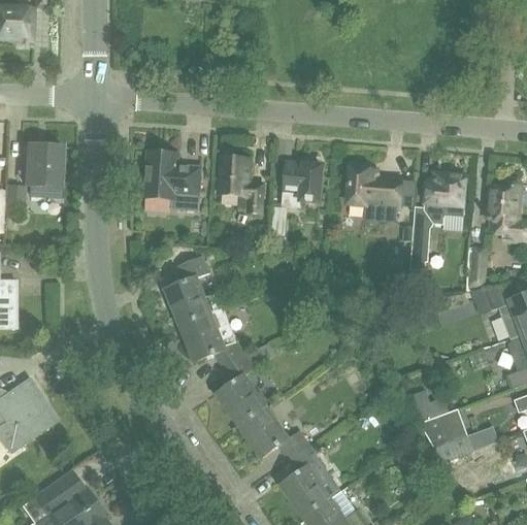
[(0,38),(33,39),(33,8),(0,7),(0,38)]
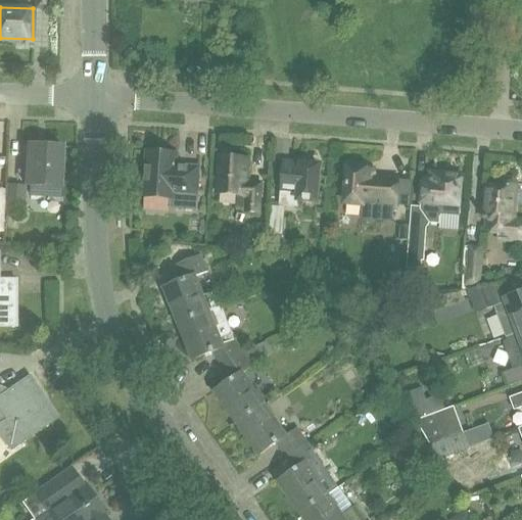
[(29,140),(27,182),(30,182),(29,194),(59,195),(60,183),(61,142),(29,140)]
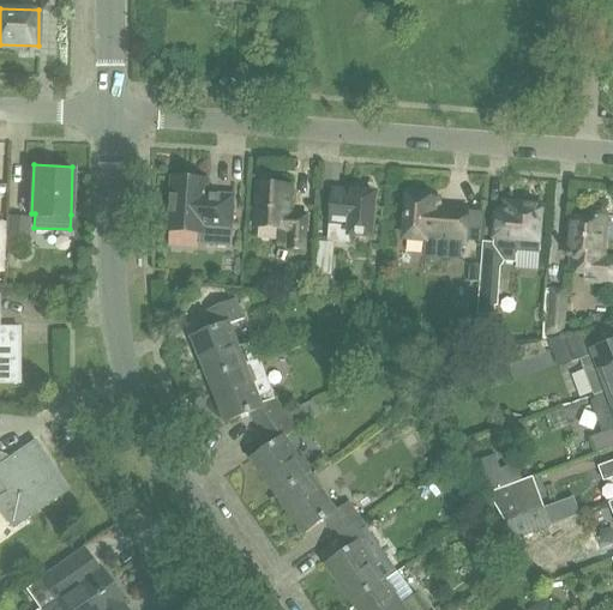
[(206,177),(172,175),(168,227),(203,229),(202,242),(233,245),(234,224),(230,224),(233,193),(206,191),(206,177)]
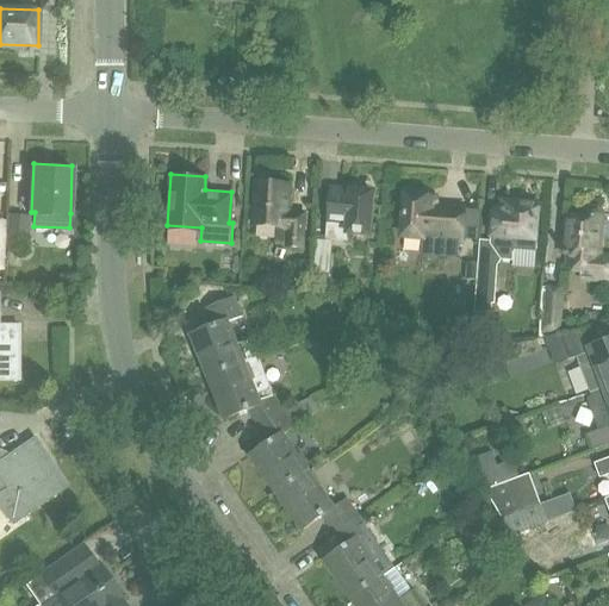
[(286,211),(289,183),(274,182),(272,179),(265,179),(260,181),(258,181),(254,223),(291,225),(290,244),(303,245),(305,212),(286,211)]
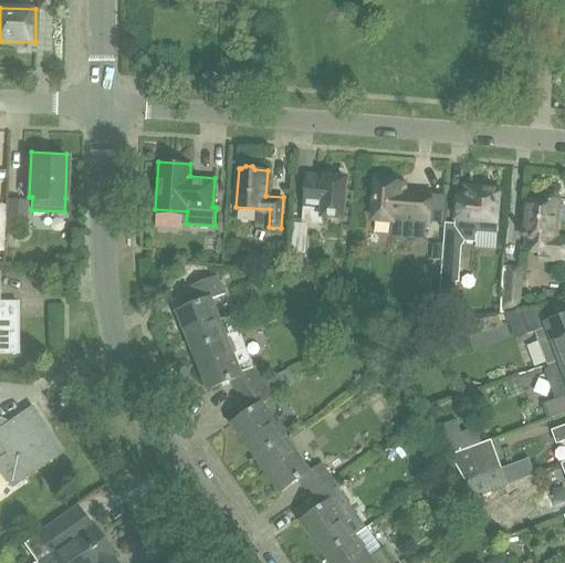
[(326,177),(306,175),(303,220),(324,221),(325,214),(343,215),(346,177),(343,177),(344,174),(335,173),(331,176),(327,175),(326,177)]
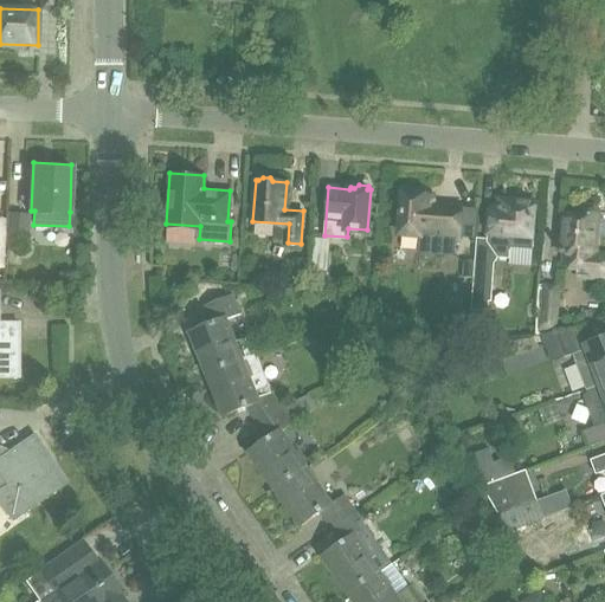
[(456,235),(459,237),(462,208),(445,207),(445,202),(433,202),(433,195),(425,195),(425,193),(422,193),(422,189),(409,188),(409,192),(405,192),(401,232),(422,233),(420,250),(443,252),(444,246),(456,247),(456,235)]
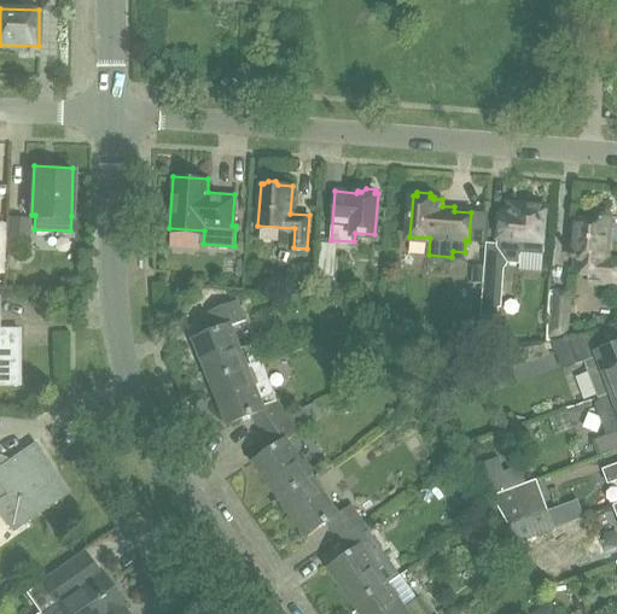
[(483,298),(482,314),(499,315),(500,304),(501,304),(504,267),(510,259),(518,261),(519,249),(545,250),(546,238),(542,238),(545,204),(510,200),(508,211),(501,211),(499,241),(487,240),(485,264),(484,281),(483,298)]
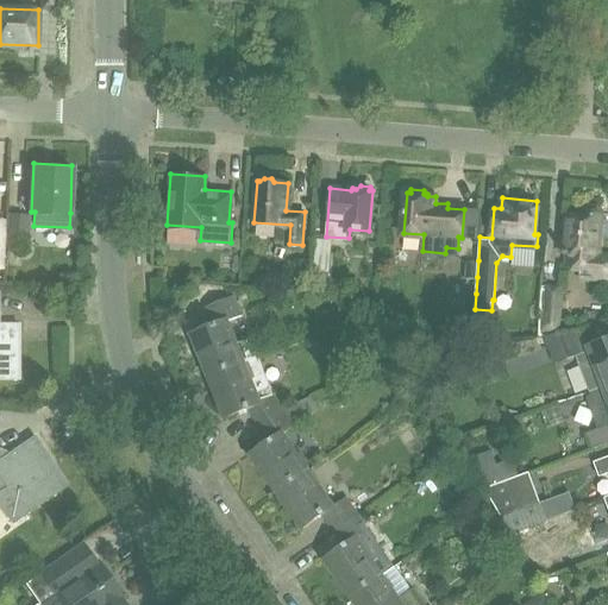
[(607,253),(599,253),(602,212),(597,206),(591,205),(585,209),(585,215),(569,214),(566,238),(563,237),(562,251),(565,252),(565,254),(571,254),(570,264),(584,265),(583,277),(607,278),(607,253)]
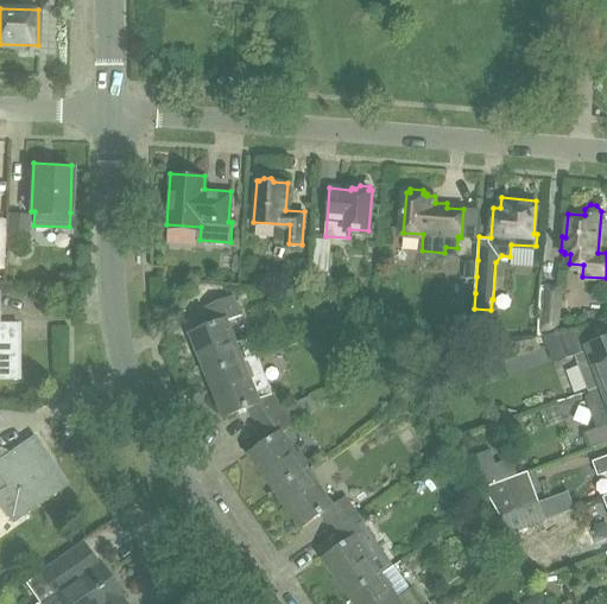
[(6,210),(6,215),(5,242),(29,243),(31,211),(6,210)]
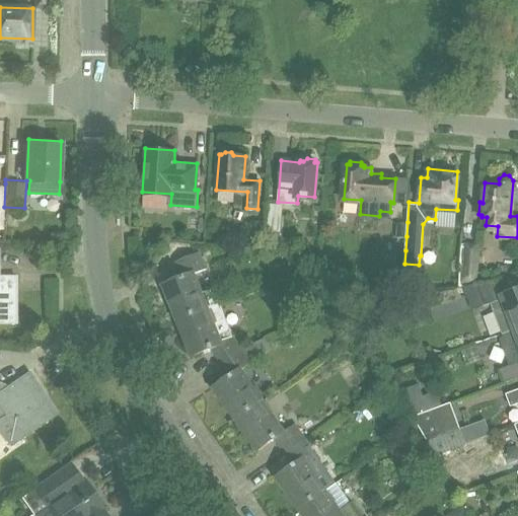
[(267,208),(266,231),(277,232),(279,209),(267,208)]
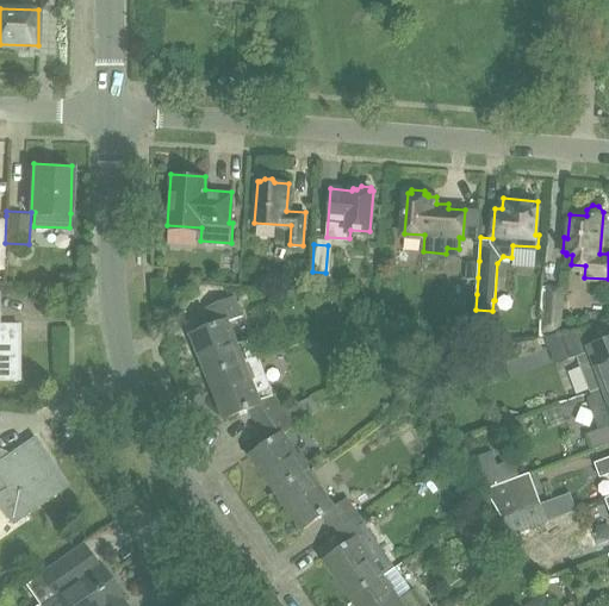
[(299,258),(297,282),(310,283),(312,260),(299,258)]
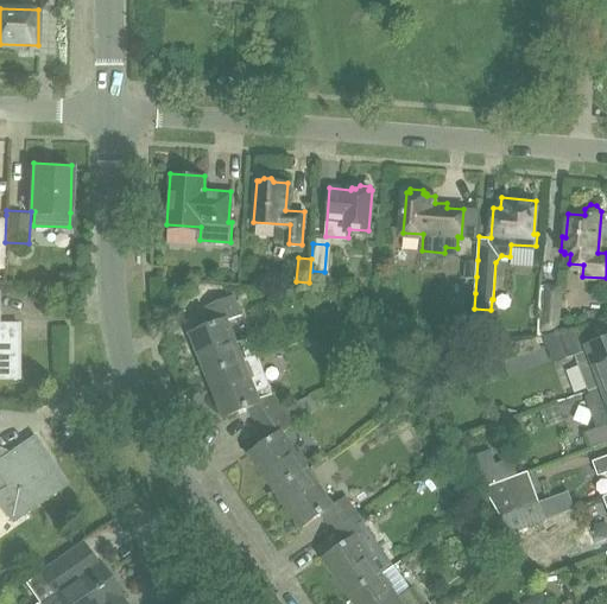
[(476,277),(476,260),(466,260),(465,277),(476,277)]
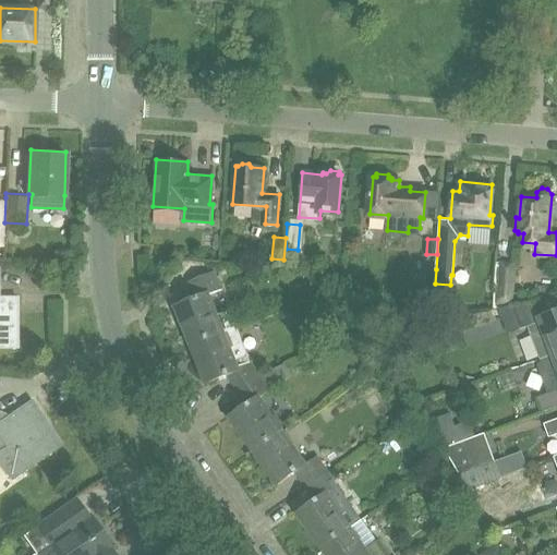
[(500,258),(496,298),(512,300),(517,261),(500,258)]
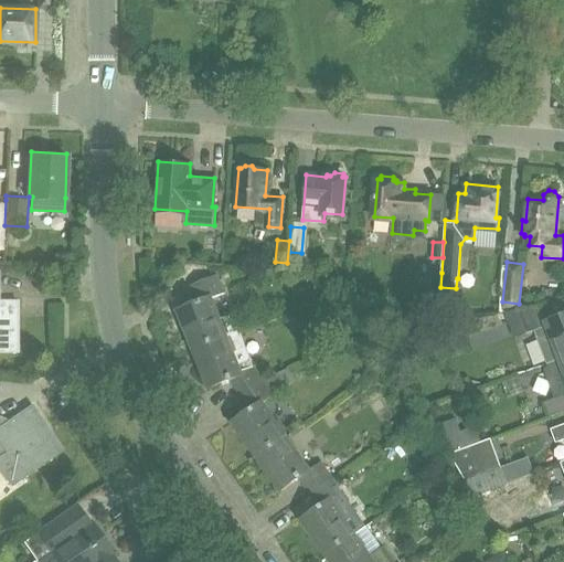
[(179,308),(194,346),(226,335),(240,329),(233,313),(220,318),(211,297),(224,293),(217,274),(192,284),(199,300),(179,308)]
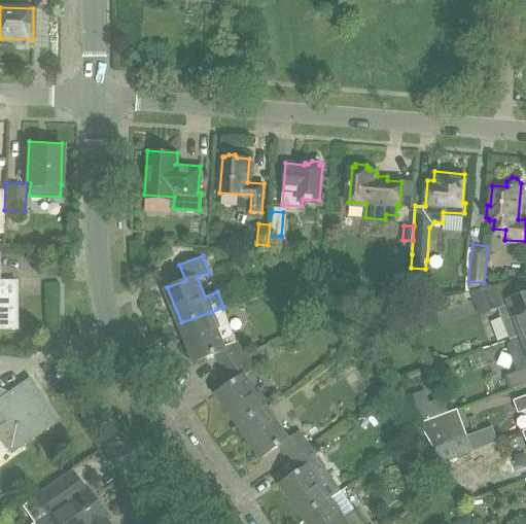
[(0,323),(16,323),(15,279),(0,279),(0,264),(0,263),(0,323)]
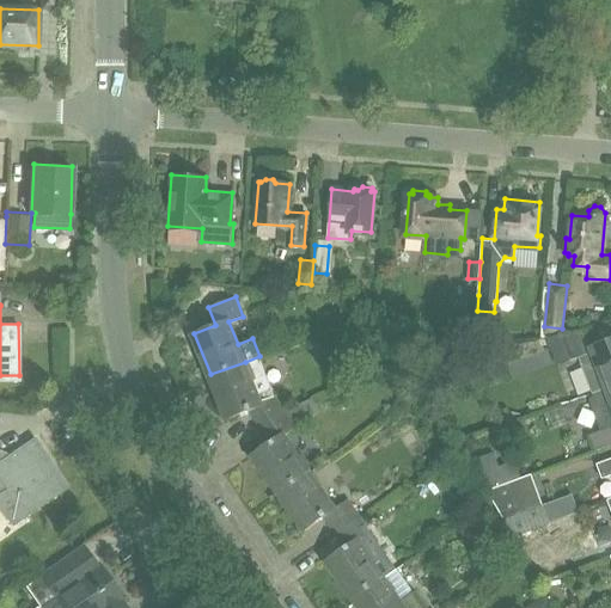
[(596,326),(560,332),(570,358),(570,360),(579,356),(592,391),(610,382),(610,337),(602,341),(596,326)]
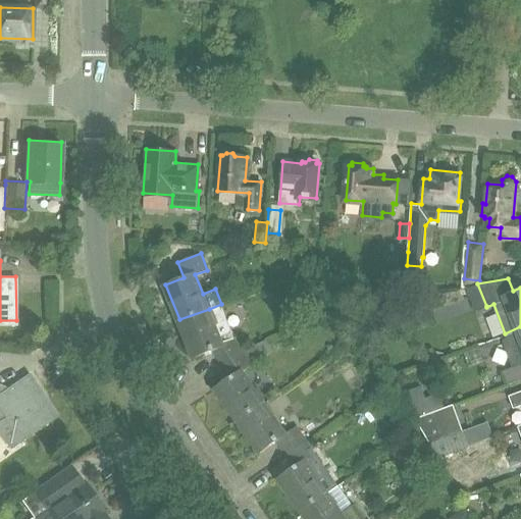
[(223,362),(244,349),(235,335),(221,304),(209,309),(179,319),(194,355),(213,348),(223,362)]
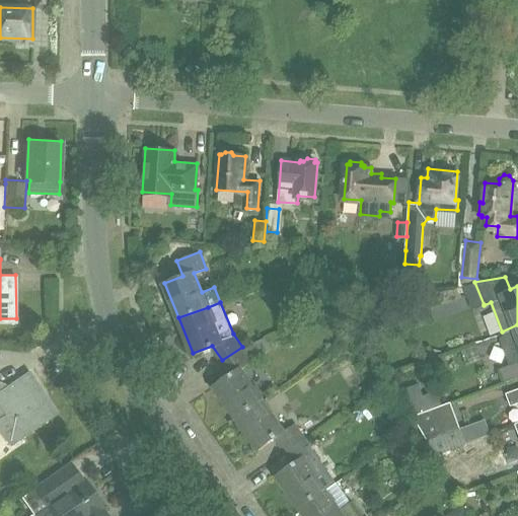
[(517,324),(502,332),(514,363),(499,369),(504,380),(517,374),(517,324)]
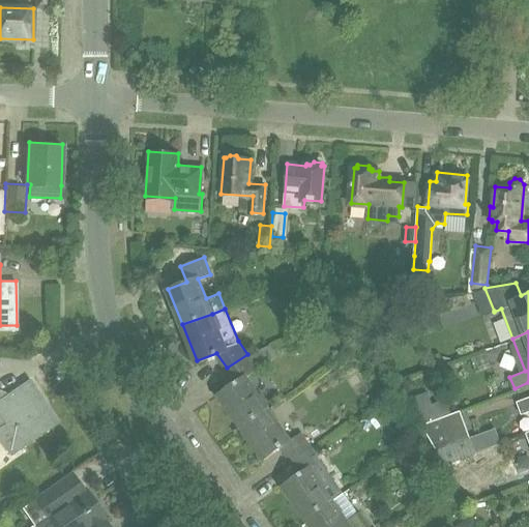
[(221,393),(242,425),(268,408),(245,376),(257,368),(247,354),(227,368),(236,382),(221,393)]
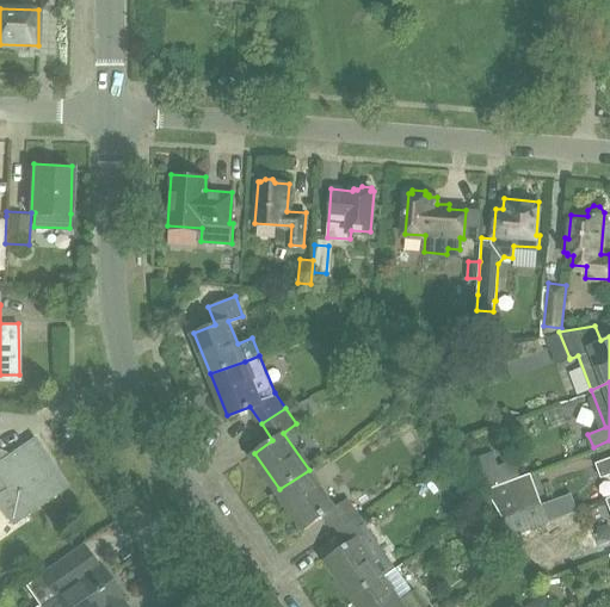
[(0,493),(10,485),(26,511),(65,483),(31,437),(2,457),(0,452),(0,493)]
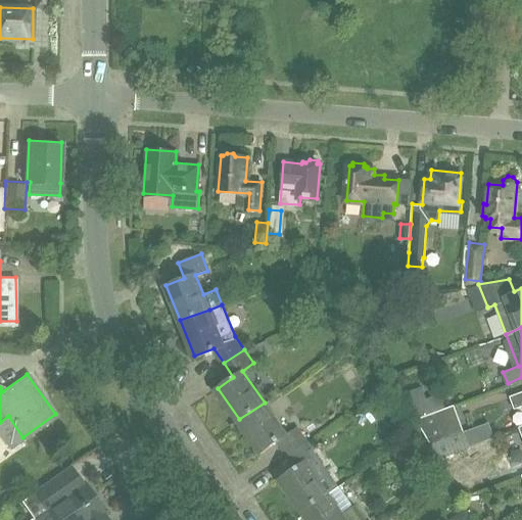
[(521,390),(520,391),(511,394),(516,408),(521,405),(521,390)]
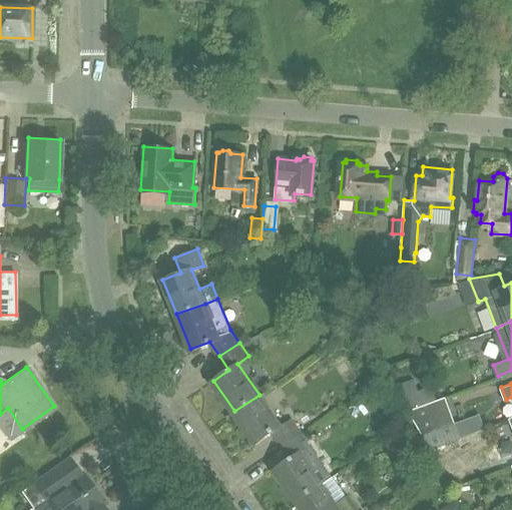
[(280,425),(260,395),(234,411),(257,443),(274,432),(283,445),(302,431),(292,417),(280,425)]
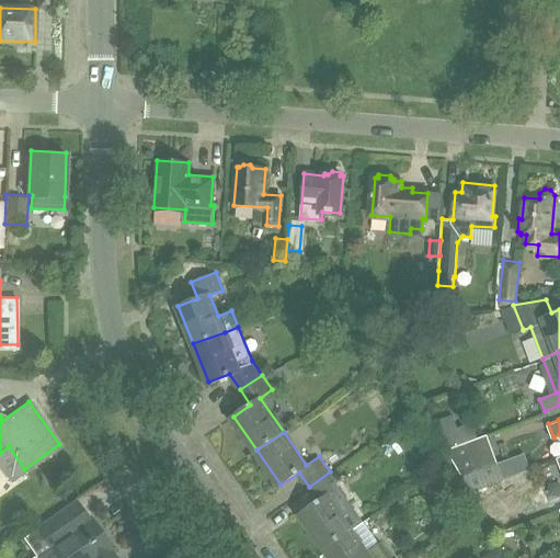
[(449,448),(447,450),(461,473),(496,459),(487,433),(479,436),(449,448)]
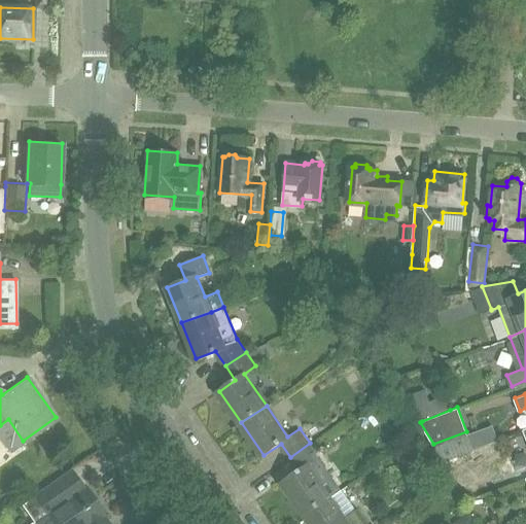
[(466,431),(433,444),(450,470),(476,454),(472,449),(467,434),(466,431)]
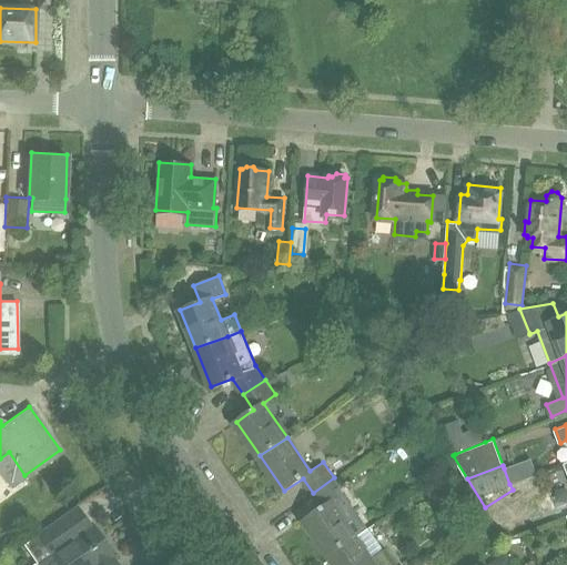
[(323,507),(304,520),(328,554),(356,535),(368,527),(344,493),(334,477),(313,493),(323,507)]
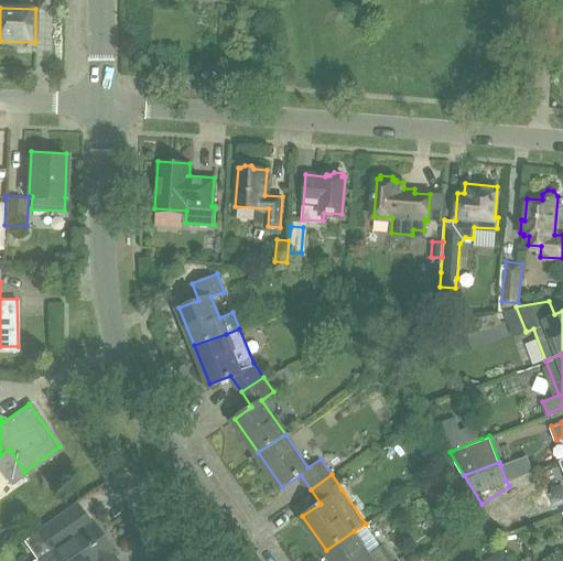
[(118,560),(112,551),(114,550),(91,518),(89,519),(77,502),(38,529),(23,539),(36,558),(31,560),(118,560)]
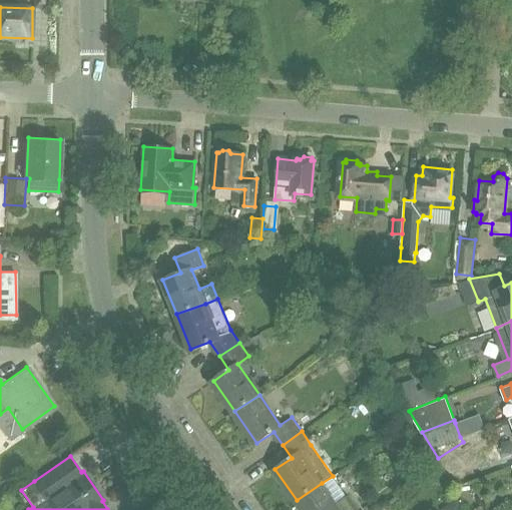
[(322,483),(297,500),(303,509),(360,509),(350,494),(347,496),(336,504),(322,483)]
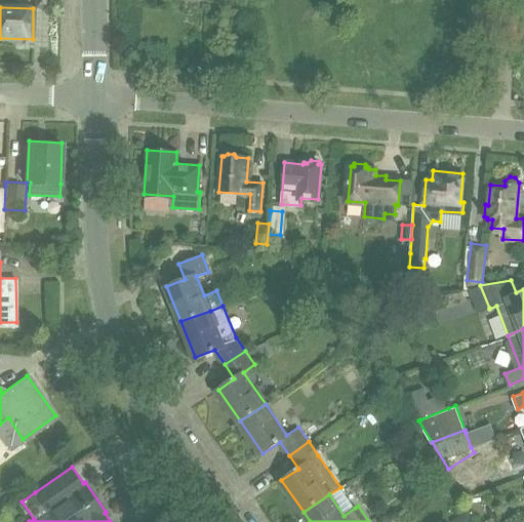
[(452,520),(454,521),(477,521),(469,509),(452,520)]
